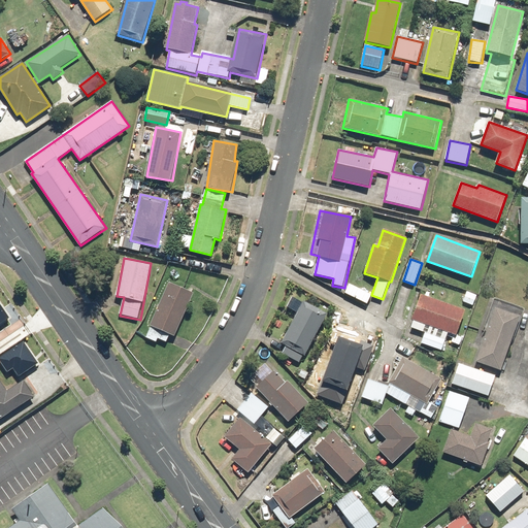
[(151,325),(153,325),(147,337),(157,341),(159,337),(166,340),(169,332),(176,335),(194,292),(168,282),(151,325)]
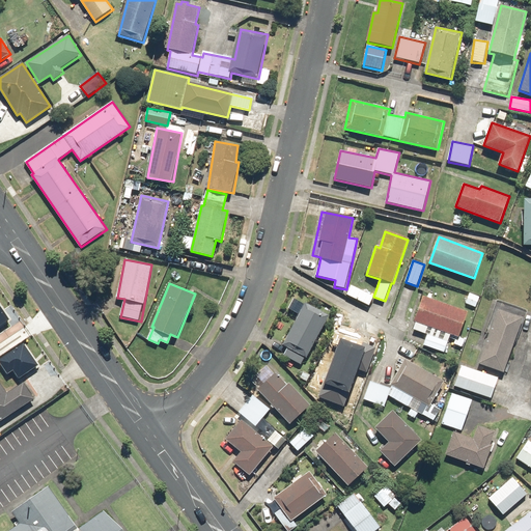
[(373,297),(351,284),(346,294),(368,306),(373,297)]
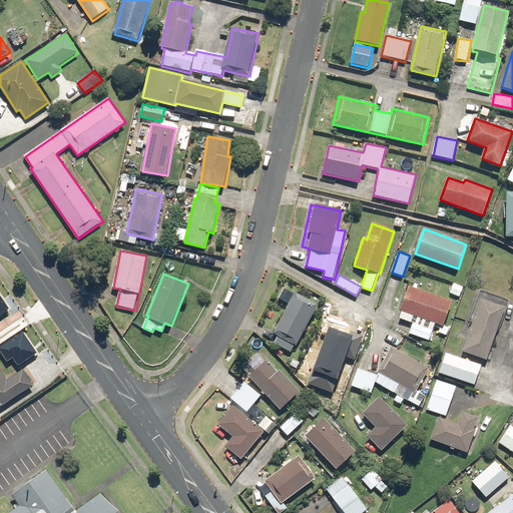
[(398,318),(414,323),(410,334),(430,341),(436,323),(444,326),(452,301),(409,286),(398,318)]
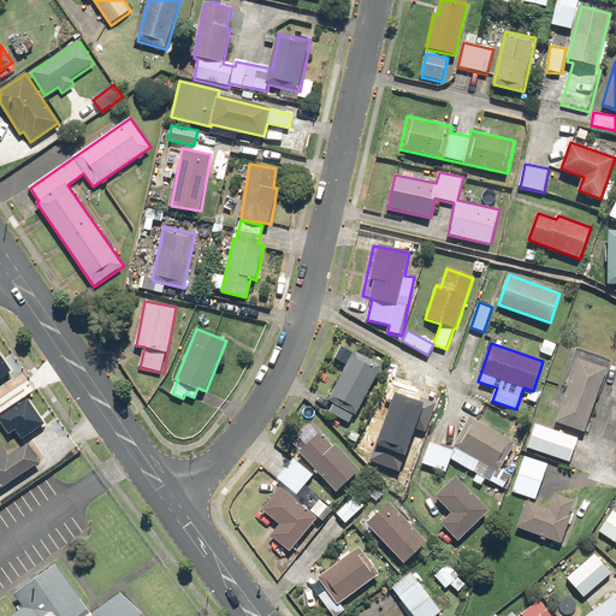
[(0,377),(13,368),(0,348),(0,377)]
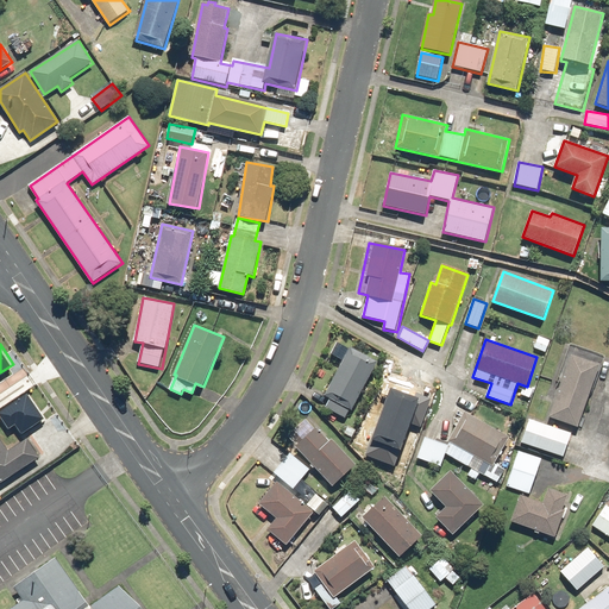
[(326,396),(332,399),(326,409),(345,419),(350,408),(353,409),(378,360),(351,347),(326,396)]
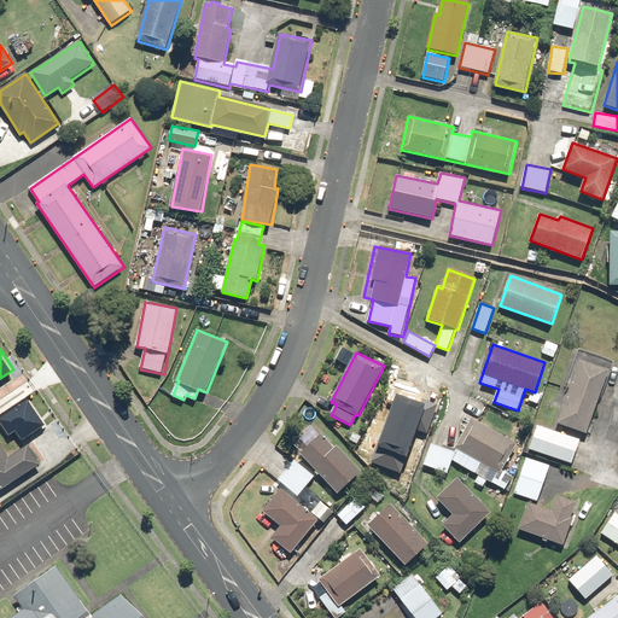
[(587,433),(608,369),(579,360),(558,424),(587,433)]
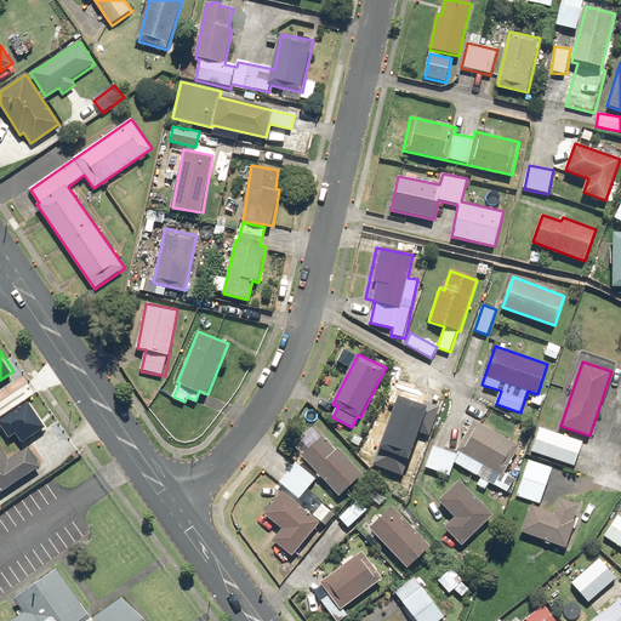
[(17,429),(23,439),(45,425),(28,400),(0,417),(0,420),(10,436),(17,429)]
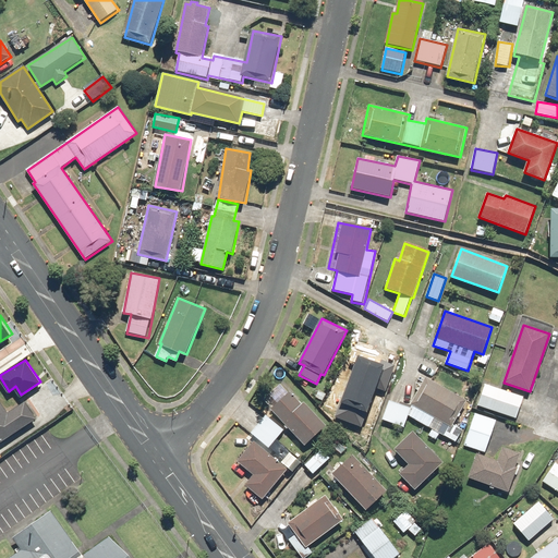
[(374,366),(346,364),(340,414),(367,417),(374,366)]
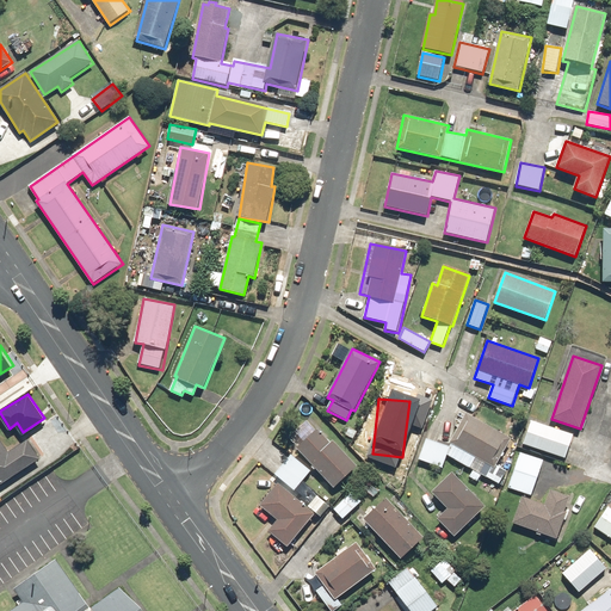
[(430,403),(418,399),(409,423),(423,426),(430,403)]
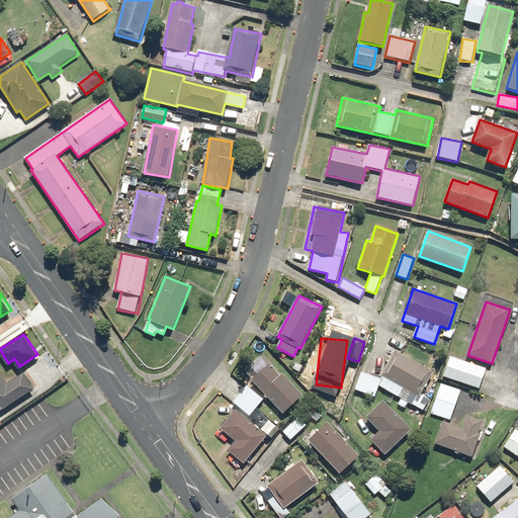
[(433,370),(395,350),(380,375),(419,397),(433,370)]
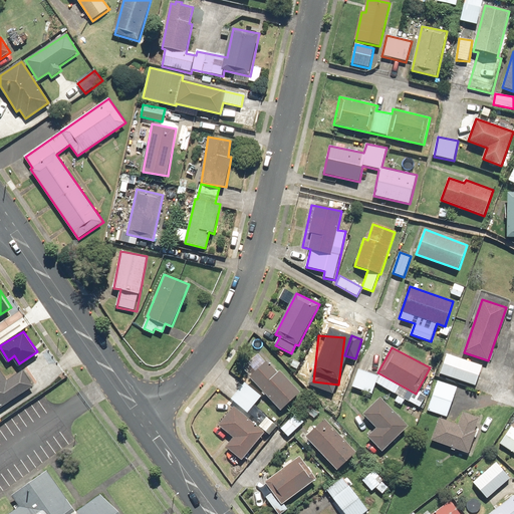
[(482,365),(448,354),(442,374),(475,386),(482,365)]
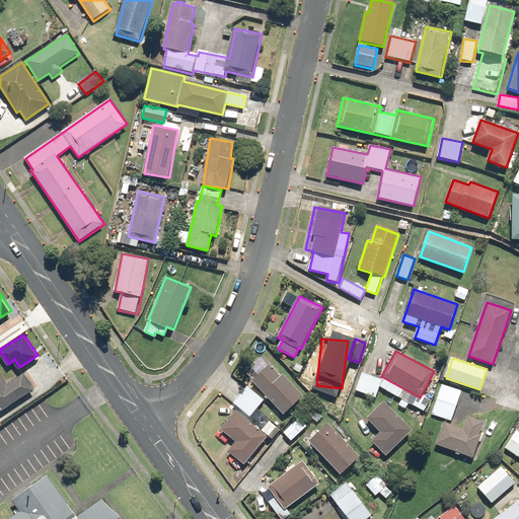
[(281,376),(271,365),(252,381),(283,415),(303,396),(283,374),(281,376)]
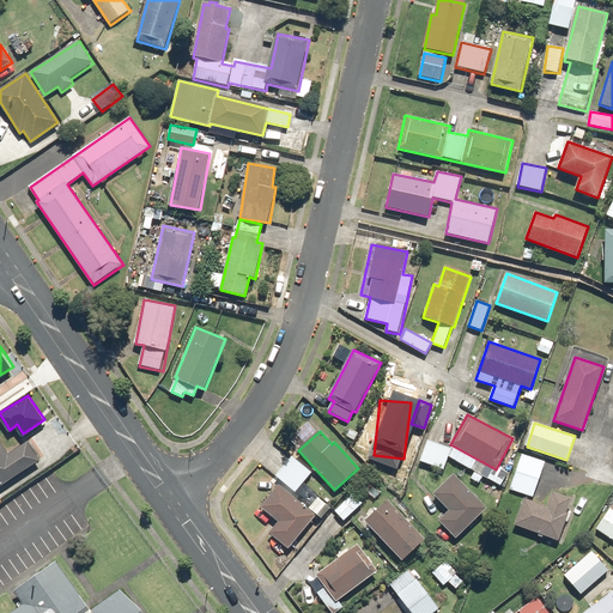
[(8,453),(0,438),(0,484),(40,459),(28,441),(8,453)]
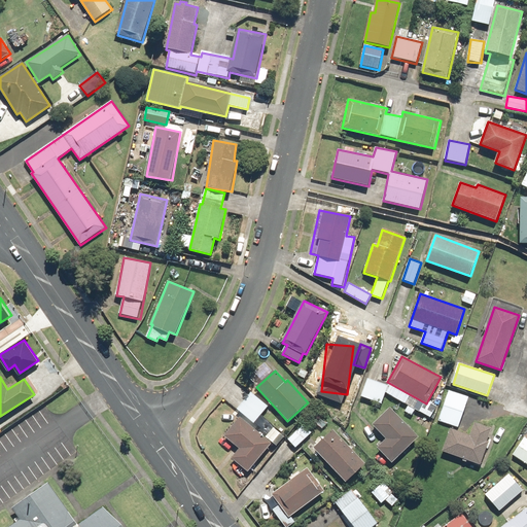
[(388,385),(367,378),(361,395),(382,402),(388,385)]
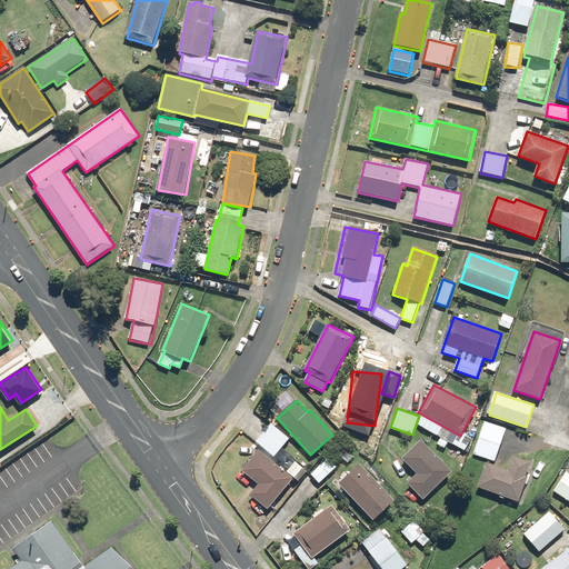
[(507,427),(486,419),(473,456),(496,462),(507,427)]
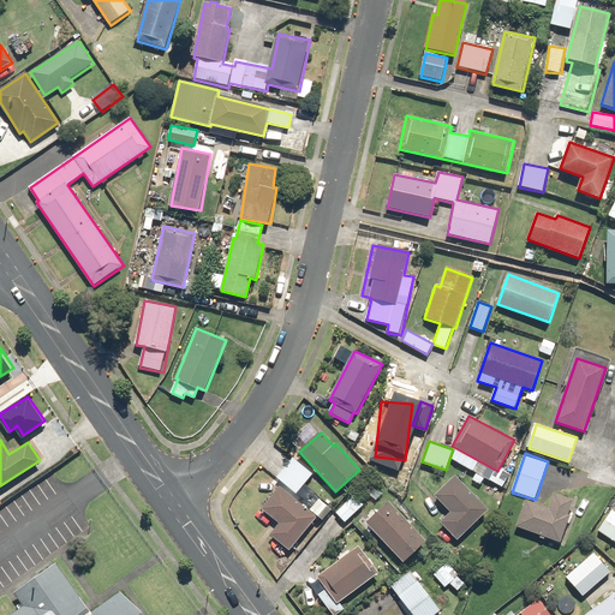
[(314,475),(293,458),(276,478),(296,495),(297,494),(309,503),(317,494),(305,484),(314,475)]
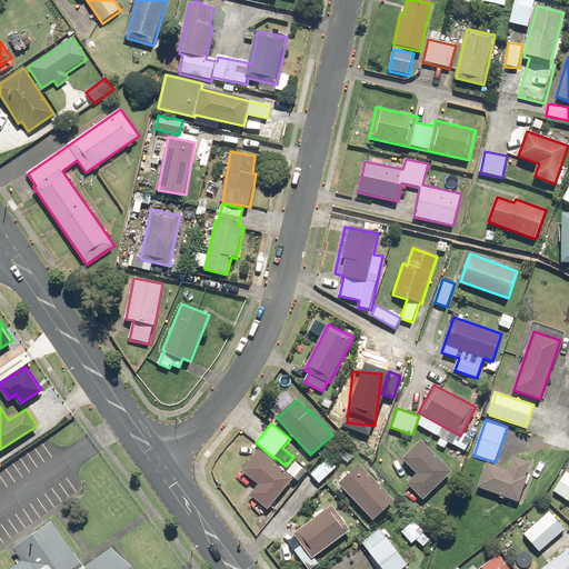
[(478,431),(468,427),(460,447),(470,451),(478,431)]
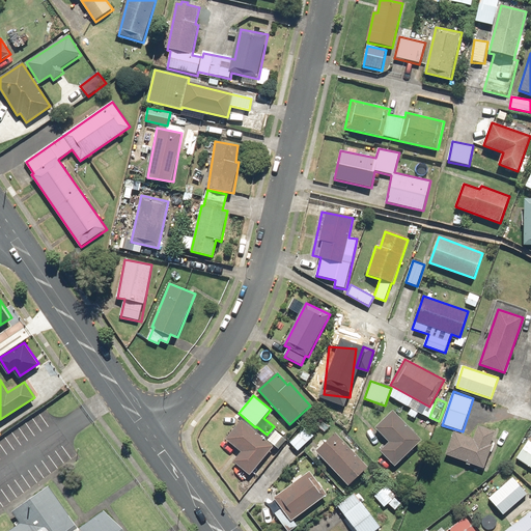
[(393,410),(375,427),(389,442),(381,450),(395,466),(422,440),(393,410)]
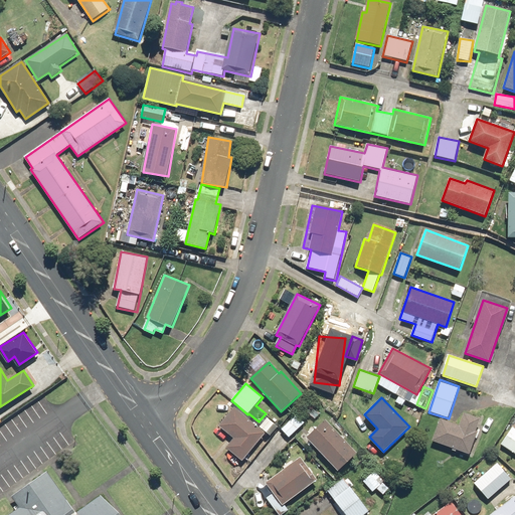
[(267,418),(260,427),(234,407),(219,424),(234,437),(225,447),(242,461),(266,433),(267,434),(274,424),(267,418)]
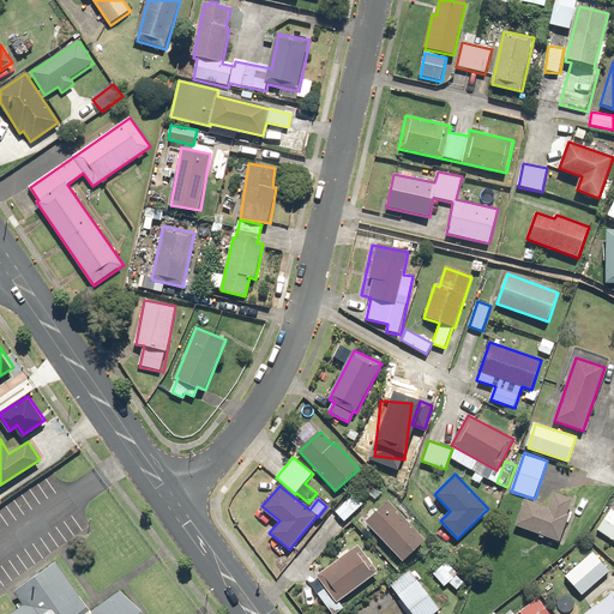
[(517,529),(560,543),(570,513),(567,512),(572,499),(549,492),(546,505),(527,499),(517,529)]
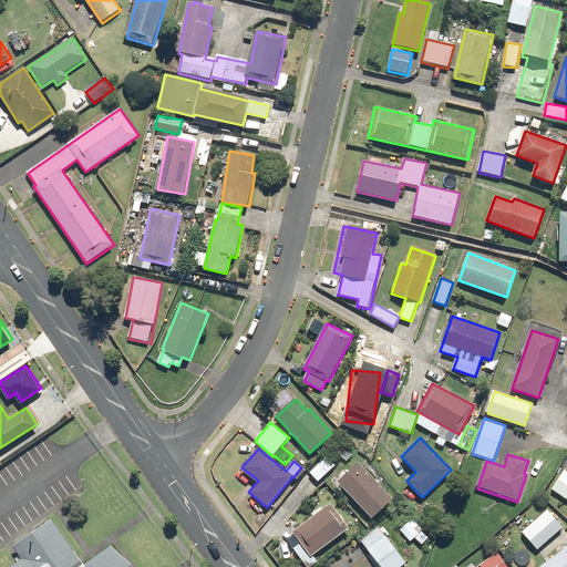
[(336,465),(326,455),(309,472),(319,482),(336,465)]
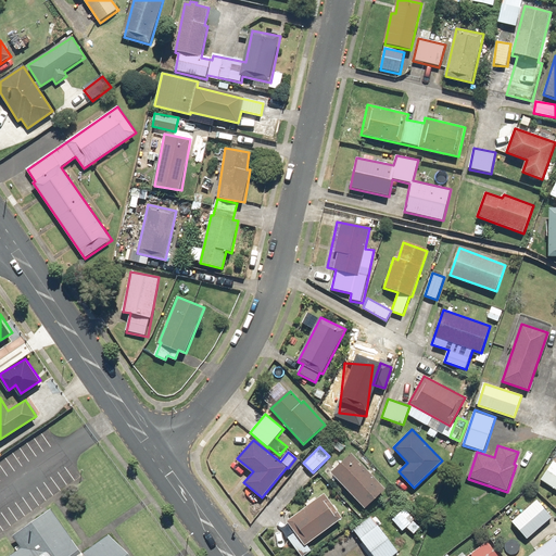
[(353,453),(332,472),(366,509),(387,490),(353,453)]
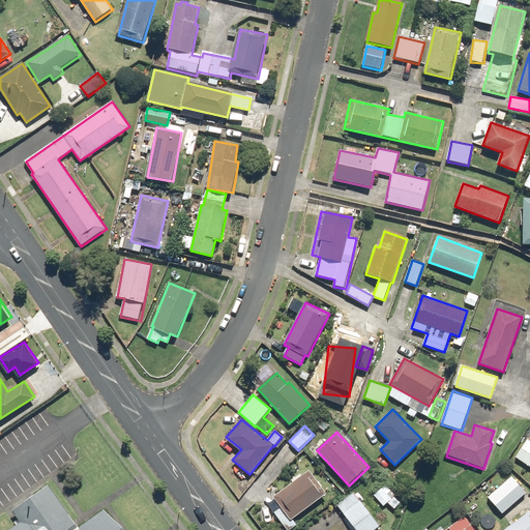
[(529,440),(528,440),(516,457),(529,466),(529,440)]
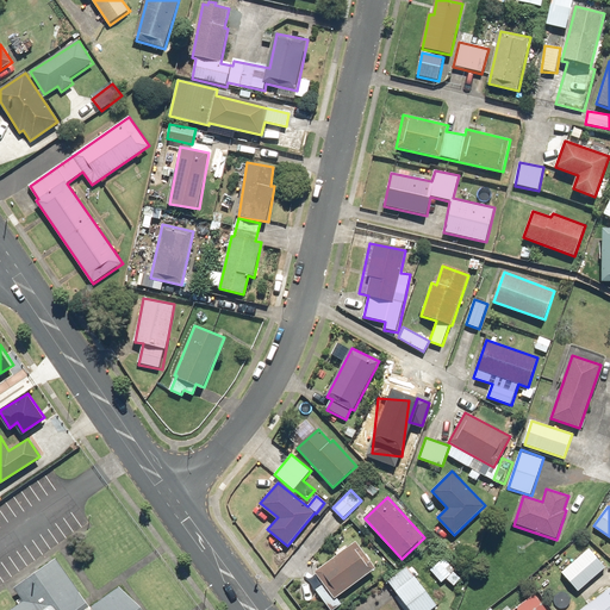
[(375,570),(355,541),(316,570),(336,598),(375,570)]
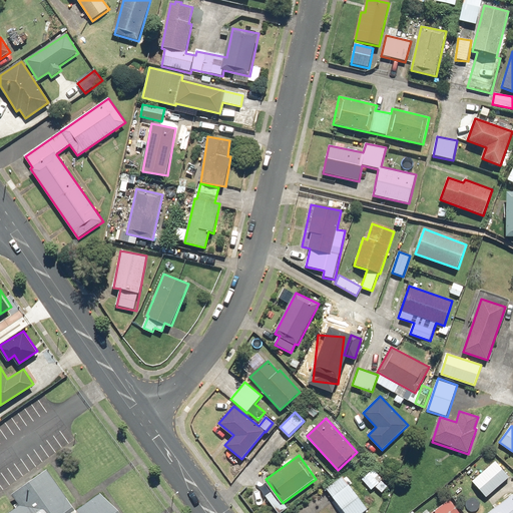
[(509,477),(495,461),(473,481),(487,497),(509,477)]
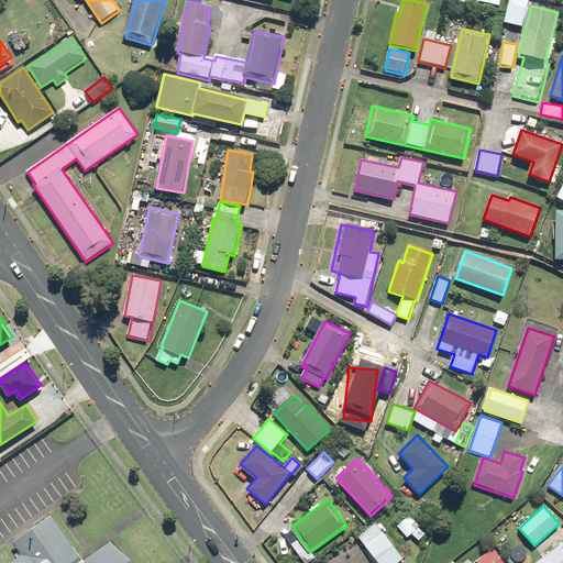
[(9,562),(130,562),(114,539),(85,560),(52,512),(11,540),(22,555),(9,562)]
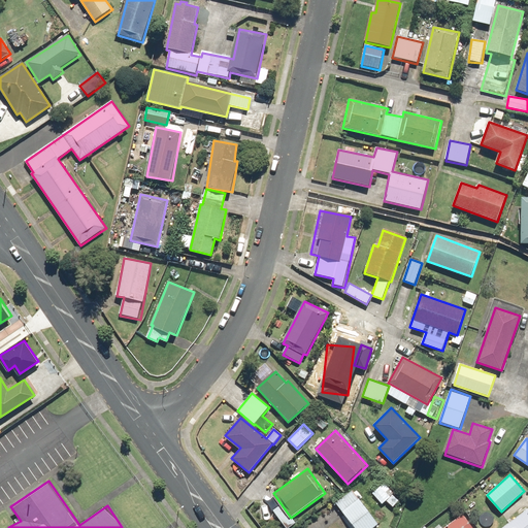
[(385,483),(372,492),(382,503),(387,500),(392,506),(399,500),(385,483)]
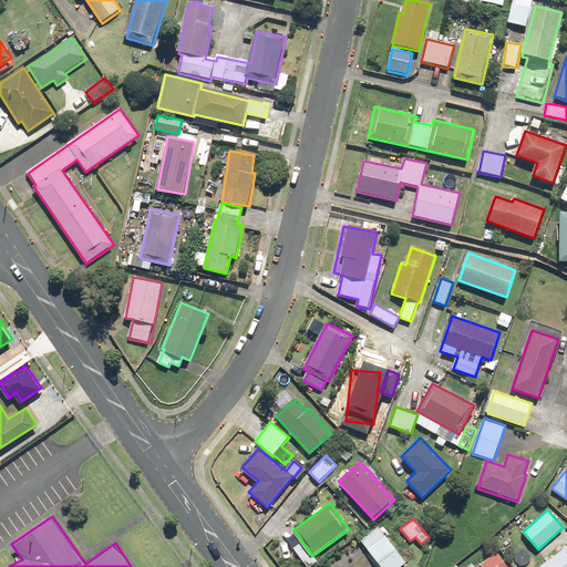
[(402,566),(406,564),(378,526),(360,540),(380,566),(402,566)]
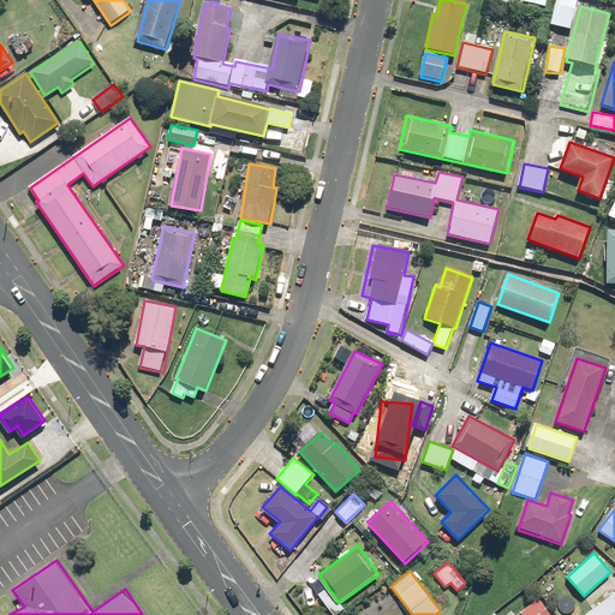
[(614,614),(614,592),(585,614),(614,614)]
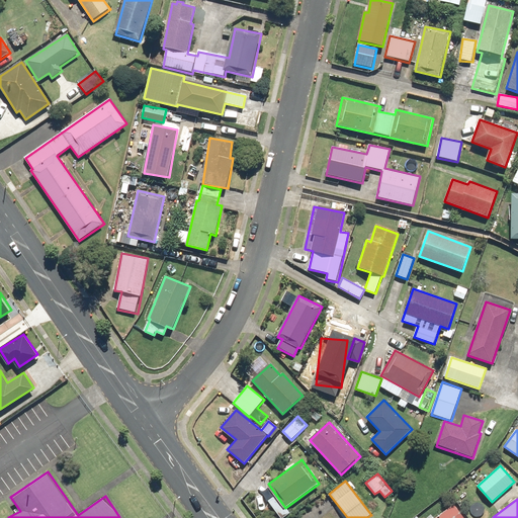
[(464,517),(453,505),(437,517),(432,517),(430,515),(426,517),(464,517)]
